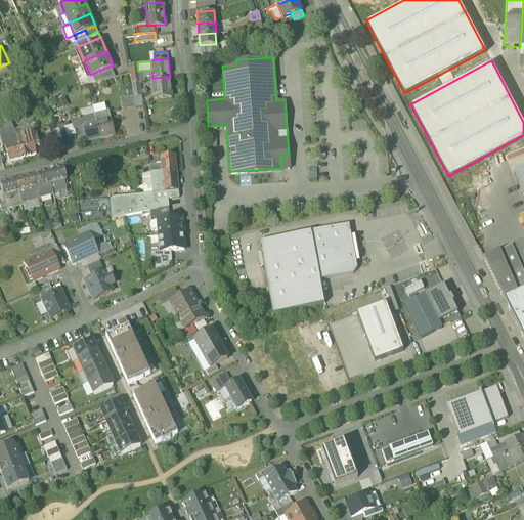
[(132,80),(139,79),(138,71),(137,61),(128,62),(129,71),(130,73),(131,72),(132,80)]
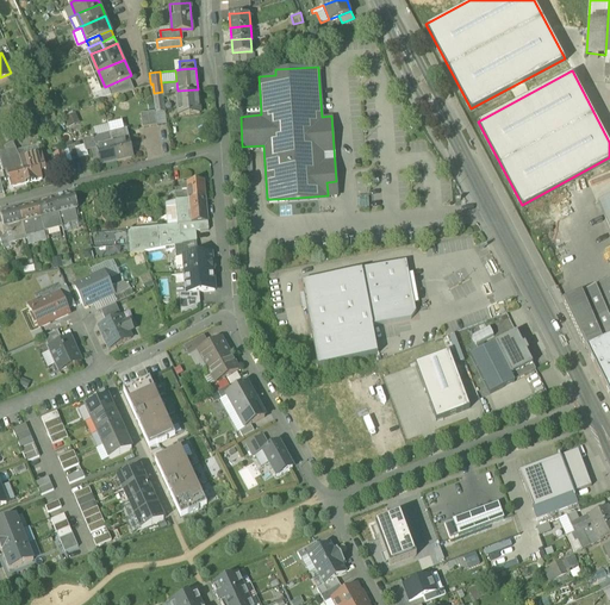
[(107,86),(111,92),(134,86),(129,76),(107,86)]
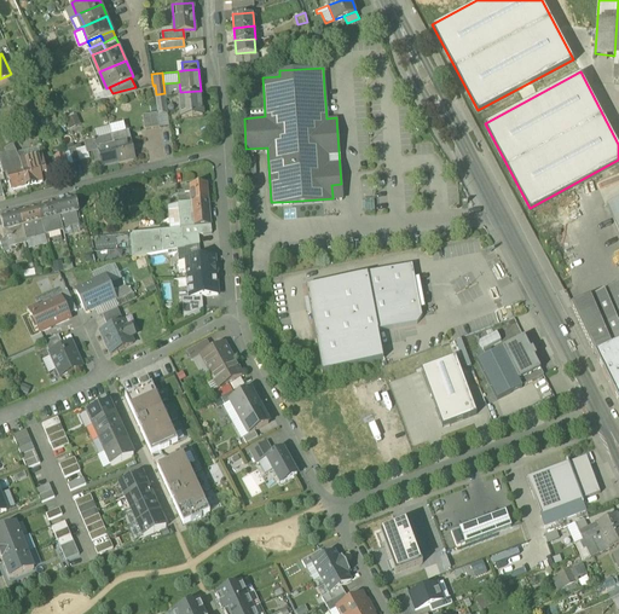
[(179,82),(163,84),(165,93),(180,92),(179,82)]
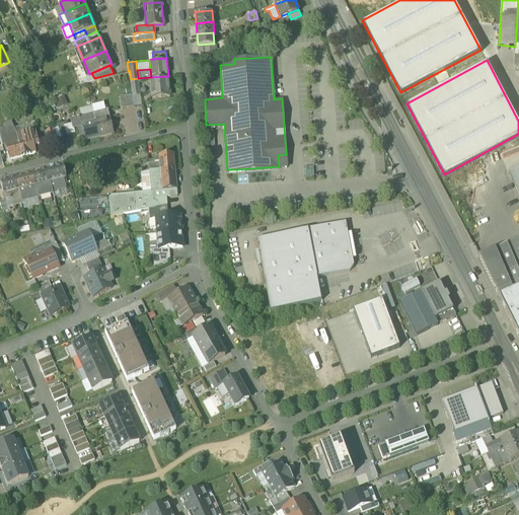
[(80,82),(94,78),(91,73),(89,74),(78,78),(80,82)]
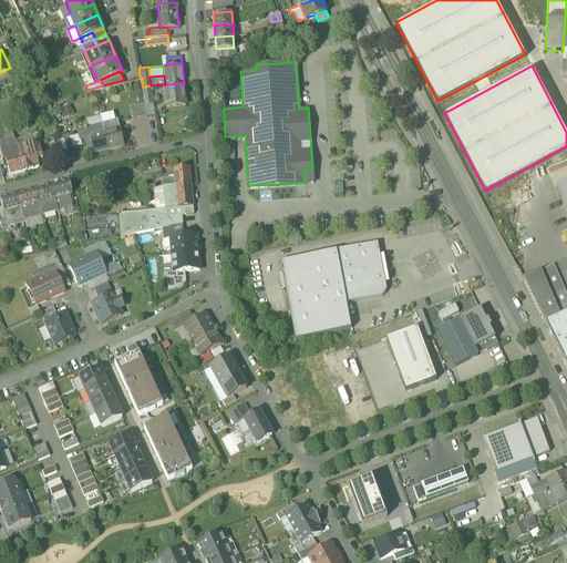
[(185,103),(183,83),(165,84),(166,104),(185,103)]
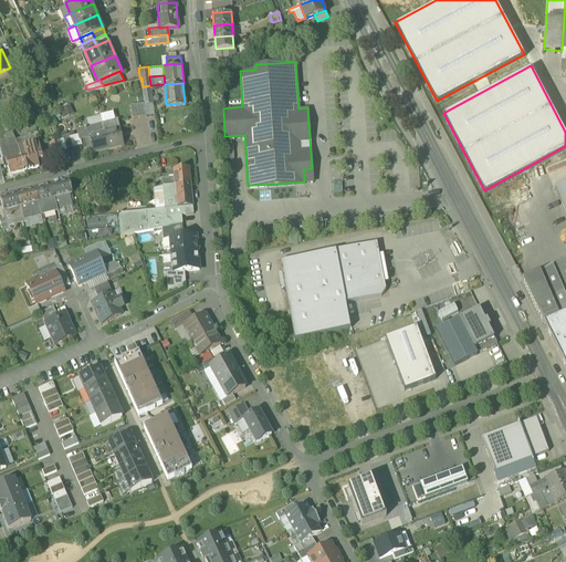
[(143,86),(145,102),(154,101),(150,85),(143,86)]
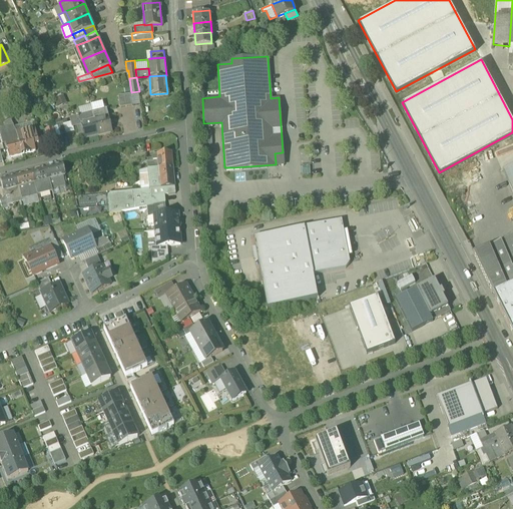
[(63,91),(53,95),(57,104),(67,100),(63,91)]
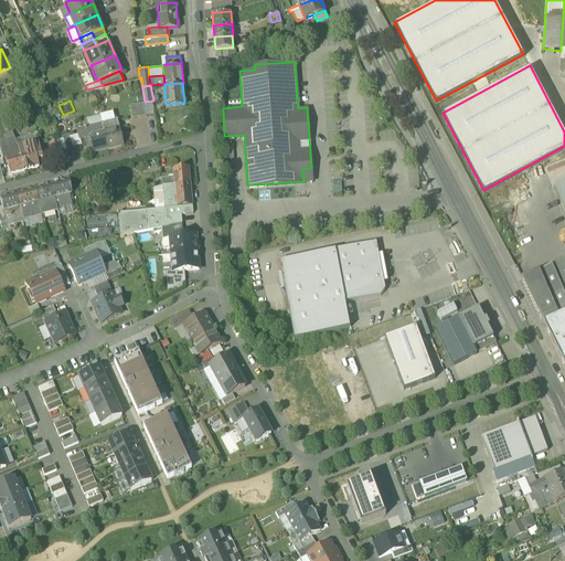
[(130,102),(132,115),(146,113),(144,102),(144,101),(130,102)]
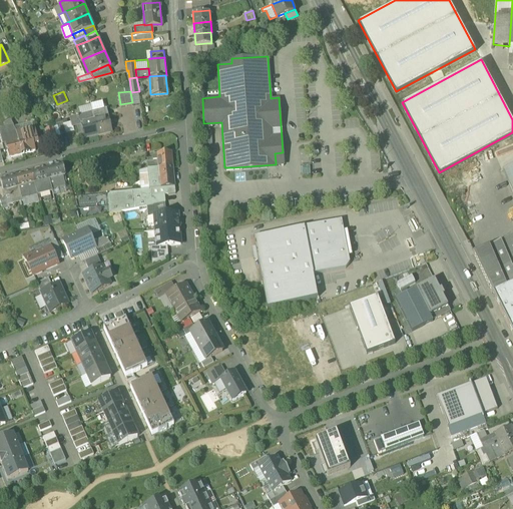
[(140,101),(139,91),(131,92),(130,92),(132,102),(140,101)]
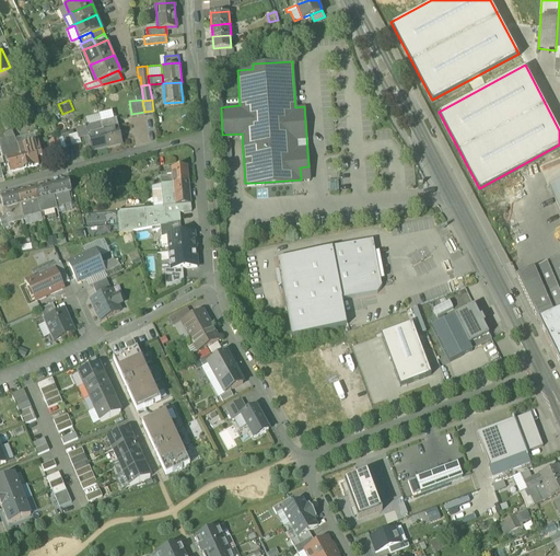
[(101,119),(101,120),(107,145),(121,141),(115,116),(114,116),(112,108),(98,112),(101,119)]
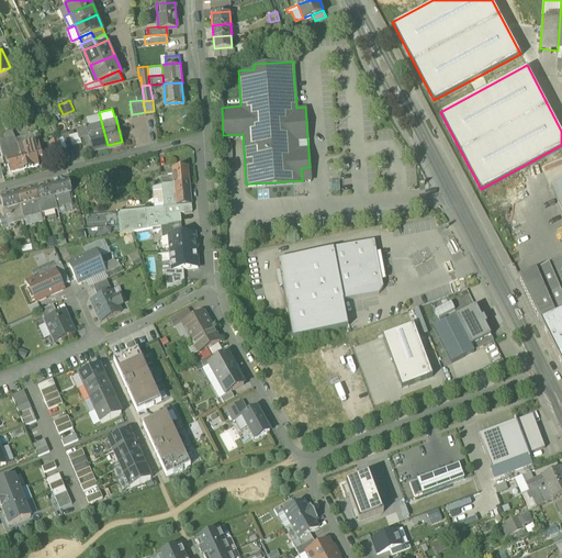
[(88,123),(101,121),(101,120),(99,112),(86,115),(88,123)]
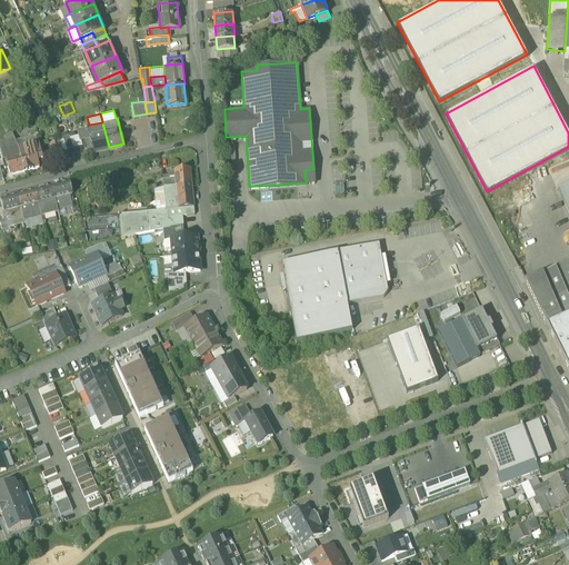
[(13,117),(8,120),(11,127),(17,122),(13,117)]
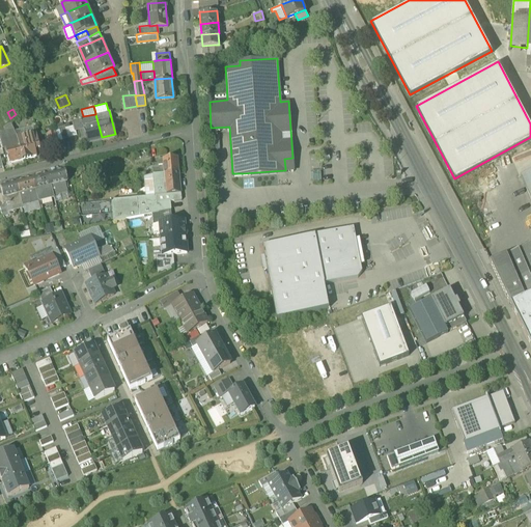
[(88,140),(102,137),(95,114),(83,116),(73,119),(74,123),(75,129),(80,128),(82,135),(86,134),(88,140)]
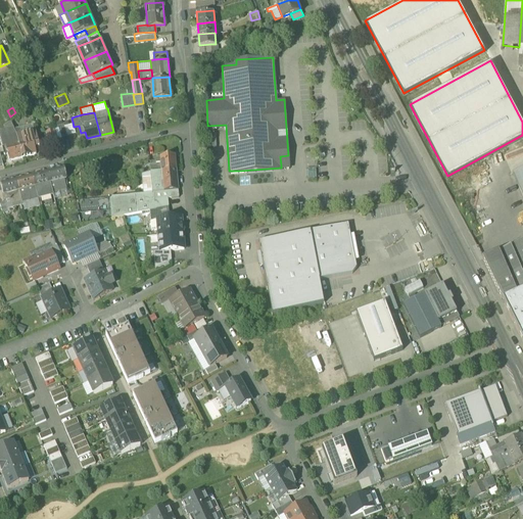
[(58,136),(61,135),(58,124),(62,122),(61,118),(53,121),(55,126),(58,136)]
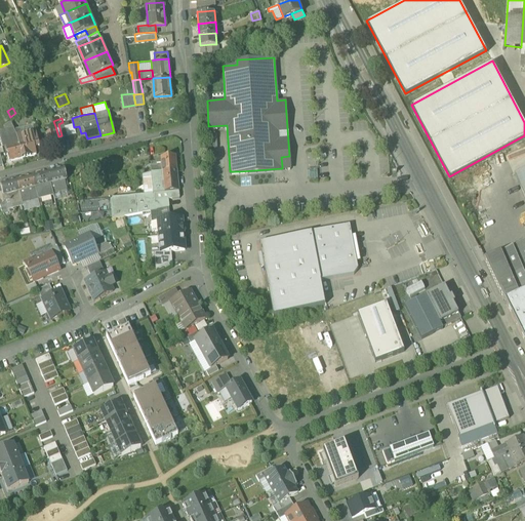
[(4,123),(5,128),(14,126),(11,119),(4,123)]
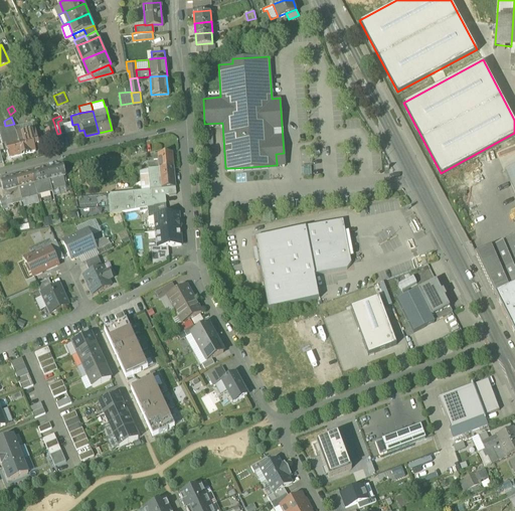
[(14,124),(16,129),(33,125),(31,120),(14,124)]
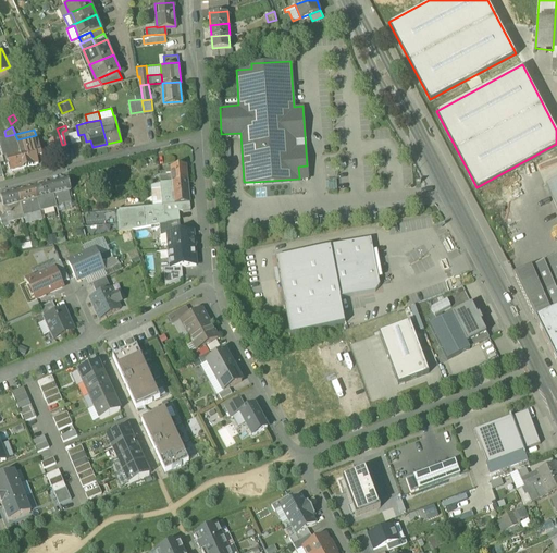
[(66,130),(62,132),(65,144),(72,143),(70,132),(69,130),(66,130)]
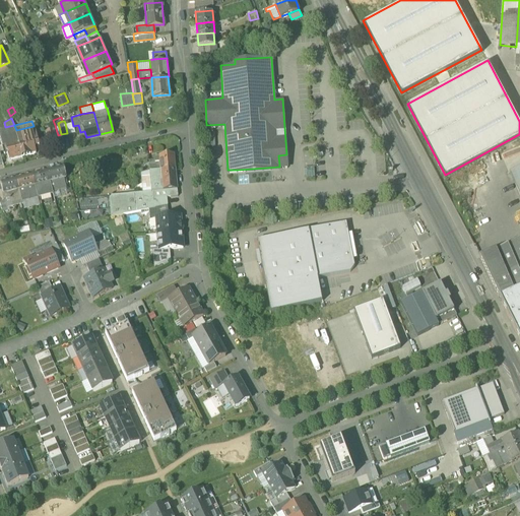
[(65,123),(67,133),(74,131),(73,126),(72,121),(65,123)]
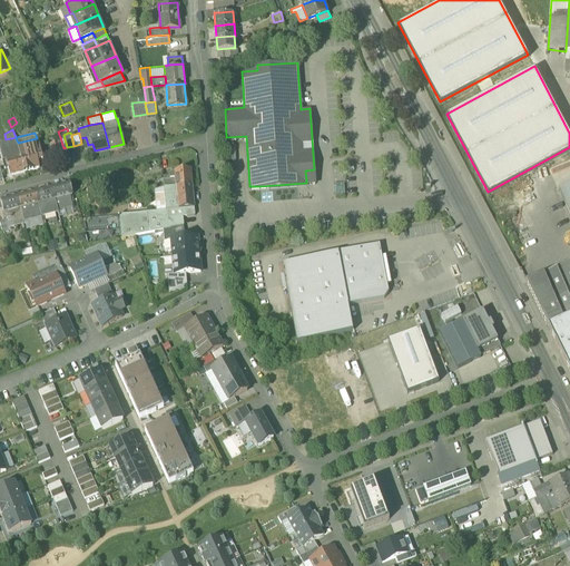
[(10,172),(25,168),(18,143),(16,137),(6,139),(0,140),(0,147),(2,157),(5,164),(8,164),(10,172)]
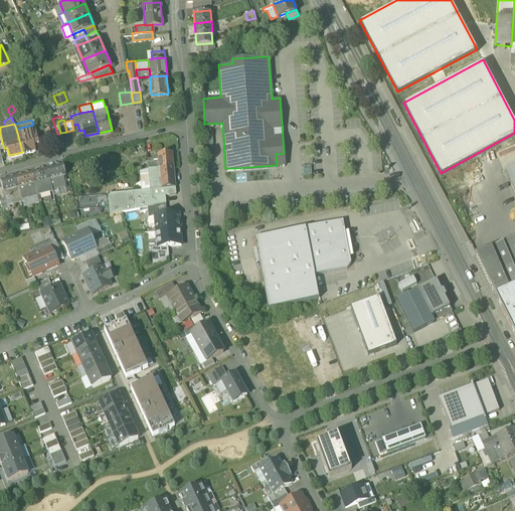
[(57,134),(54,124),(44,127),(48,140),(58,138),(57,134)]
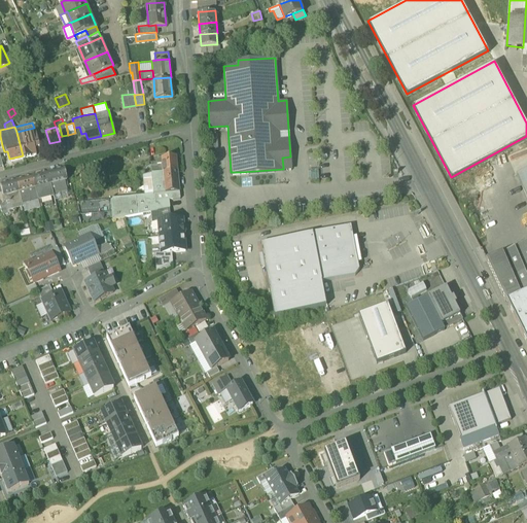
[(34,128),(16,132),(23,155),(36,152),(34,146),(39,144),(35,128),(34,128)]
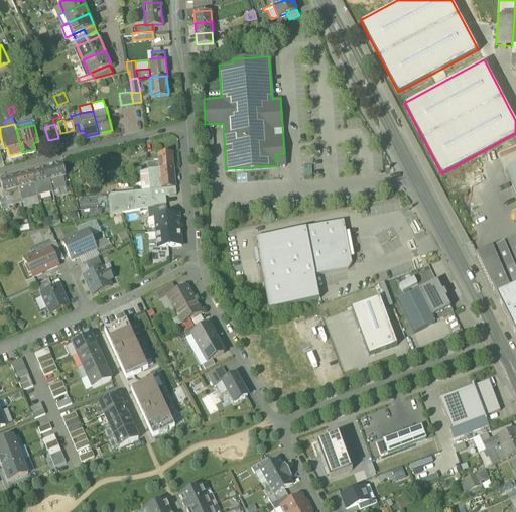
[(159,158),(159,166),(173,164),(172,151),(165,151),(164,149),(160,149),(160,152),(154,152),(154,156),(154,158),(159,158)]
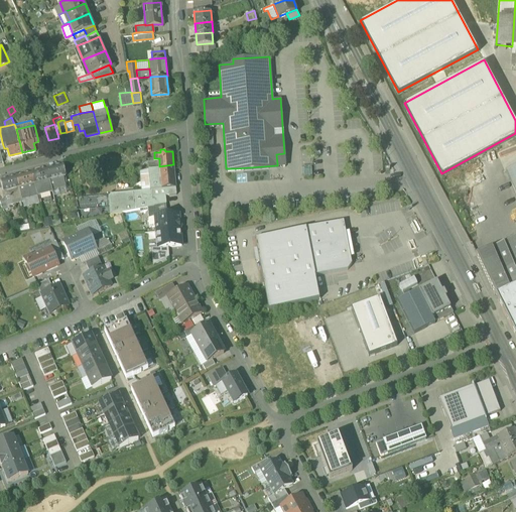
[(276,154),(277,163),(285,163),(284,153),(276,154)]
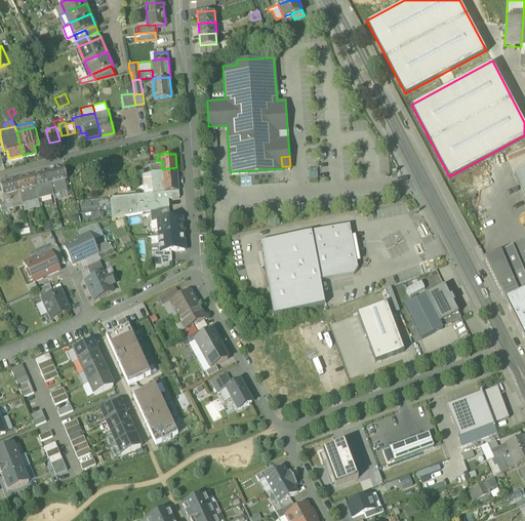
[(151,165),(152,170),(162,169),(162,161),(157,161),(157,159),(151,160),(151,165)]
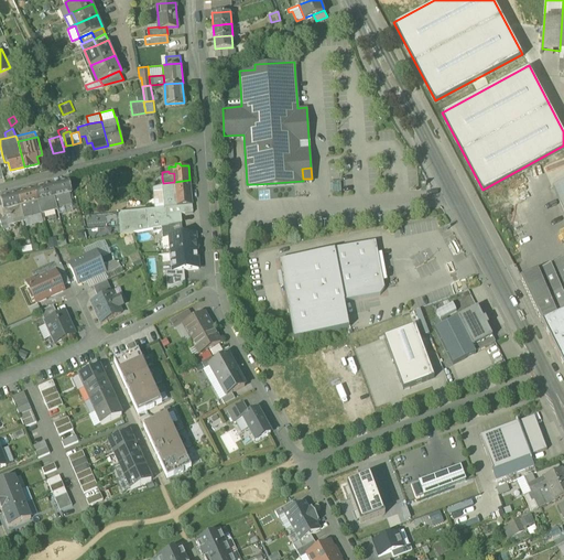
[(52,182),(54,194),(68,191),(72,190),(68,178),(52,182)]
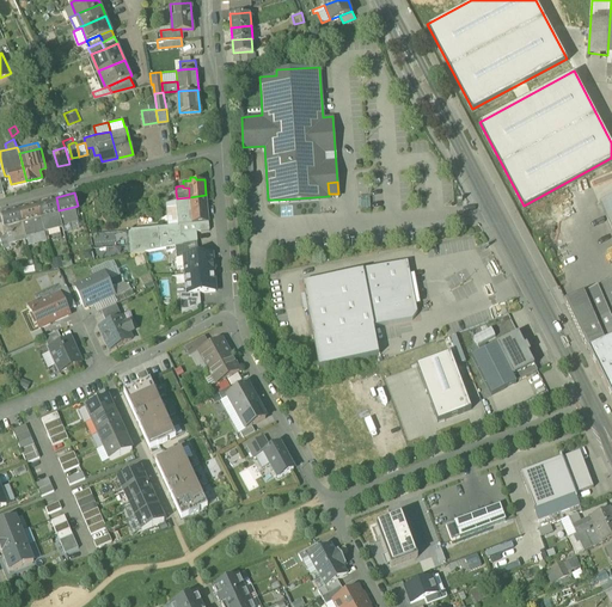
[(611,194),(599,200),(611,228),(611,277),(564,299),(587,345),(611,333),(611,194)]
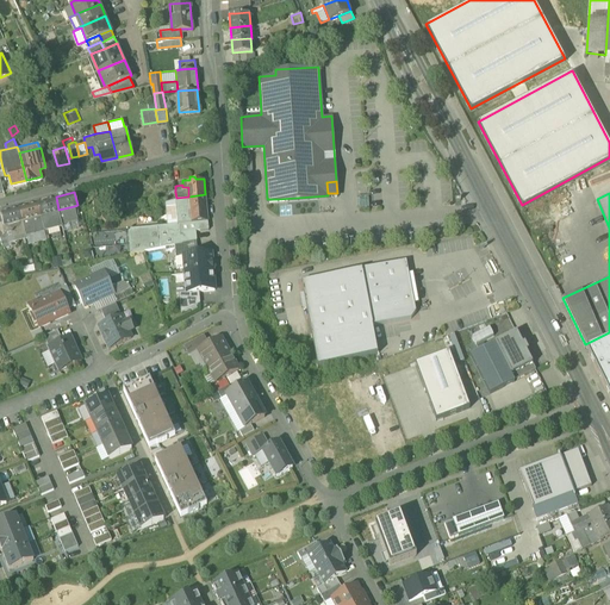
[(176,198),(175,198),(178,222),(194,220),(207,219),(206,194),(205,194),(188,197),(176,198)]
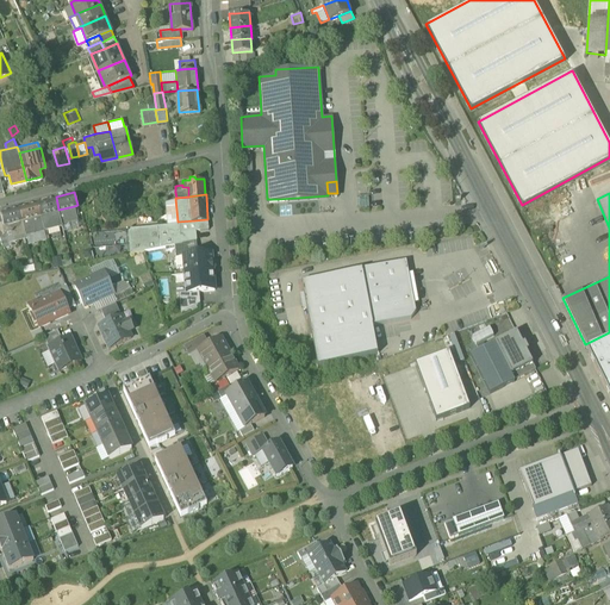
[(37,201),(41,214),(58,210),(56,197),(37,201)]
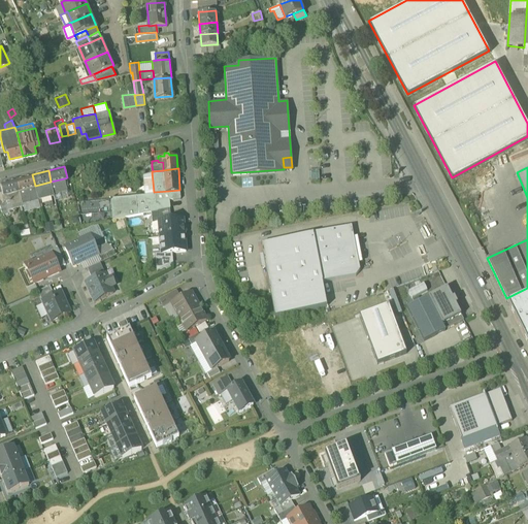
[(145,193),(154,192),(152,171),(143,173),(145,193)]
